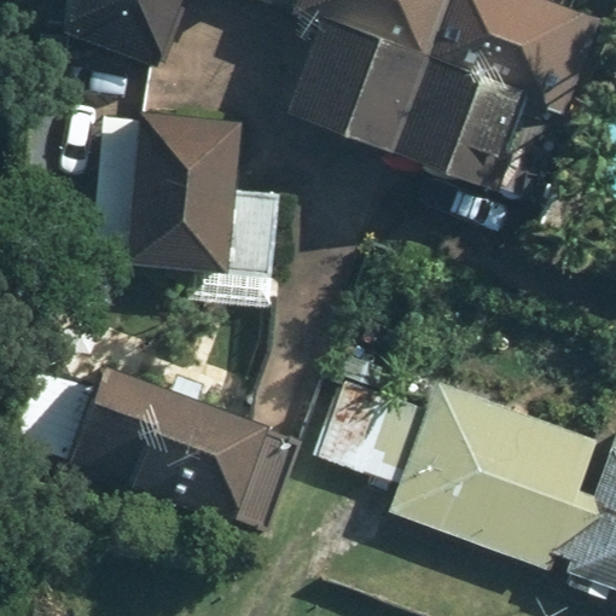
[(158,68),(181,0),(244,0),(319,27),(284,122),(340,143),(375,47),(418,63),(385,151),(443,173),(453,145),(494,161),(516,99),(556,114),(592,13),(555,0),(71,0),(60,33),(158,68)]
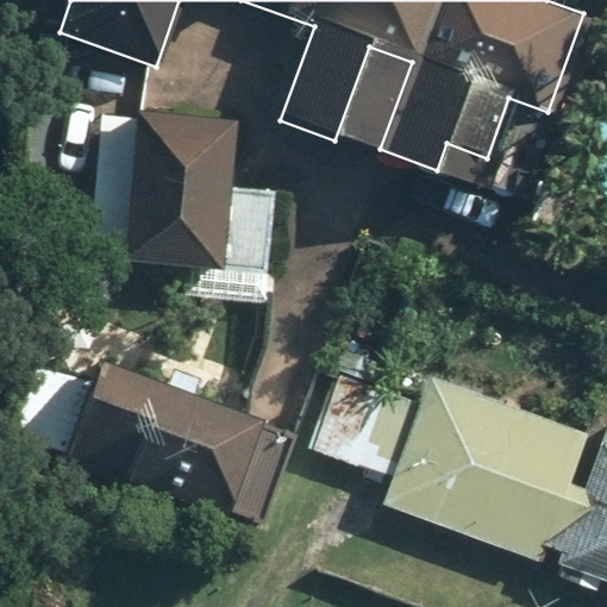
[(275,188),(233,187),(237,106),(167,104),(167,111),(98,107),(92,239),(121,241),(120,263),(271,270),(275,188)]
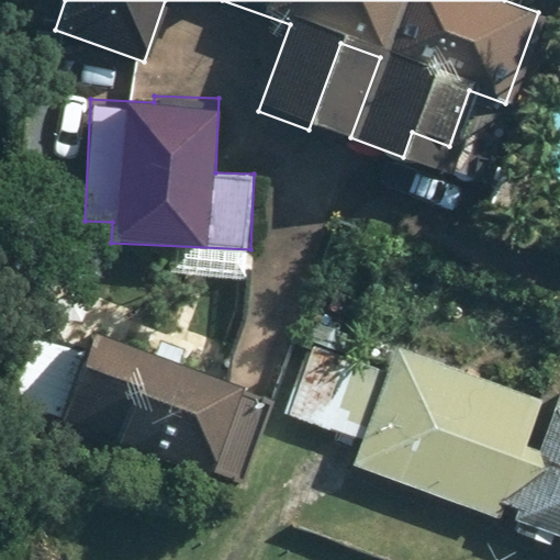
[(503,505),(524,447),(542,395),(403,345),(393,373),(345,356),(353,336),(316,323),(284,411),(368,441),(358,467),(499,518),(503,505)]
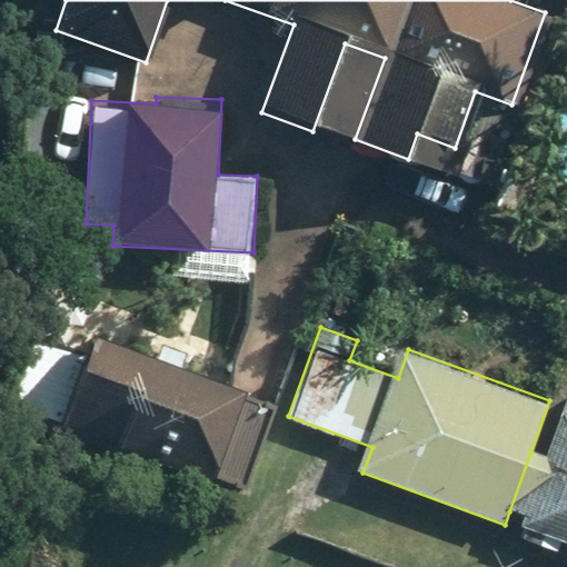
[(88,361),(41,341),(15,401),(212,488),(250,401),(99,335),(88,361)]
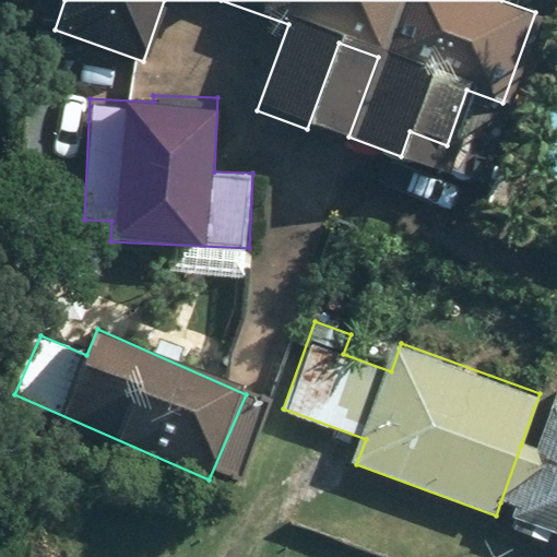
[(556,556),(556,398),(538,450),(521,445),(500,502),(512,507),(505,526),(548,543),(552,535),(556,537),(556,556)]
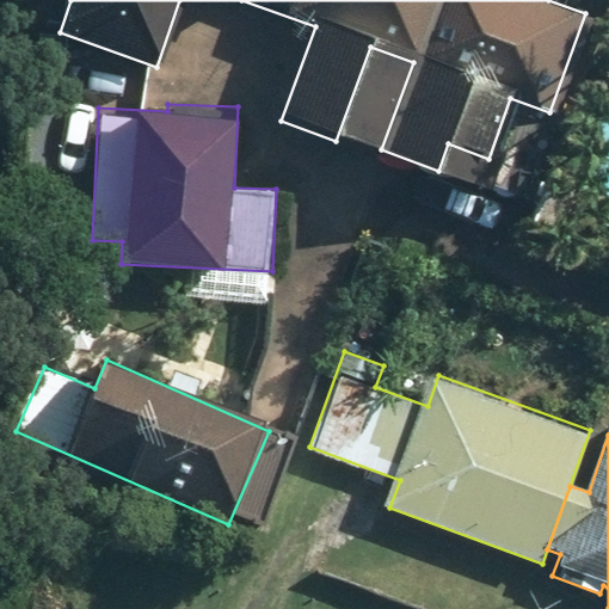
All buildings are outlined.
